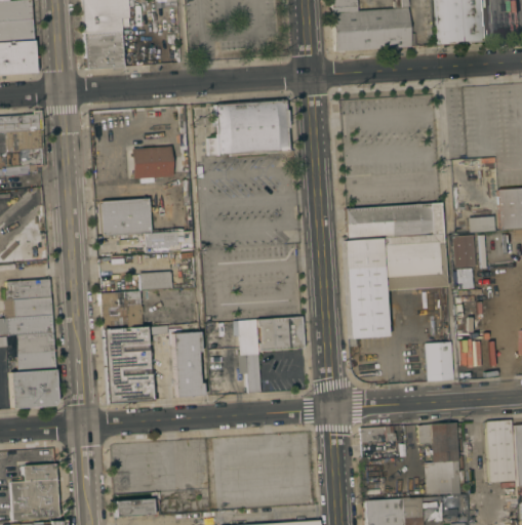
[(0,0),(6,0),(7,3),(30,2),(31,23),(32,42),(0,44),(0,0)]
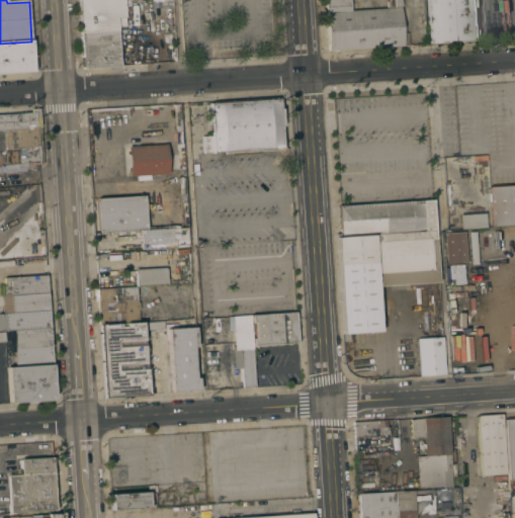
[(83,0),(126,0),(129,26),(120,26),(121,30),(85,32),(83,0)]
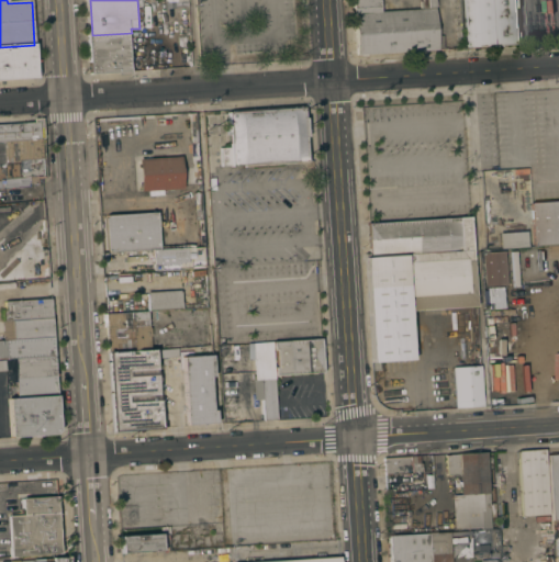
[(360,55),(360,54),(359,53),(358,47),(360,47),(356,0),(383,0),(384,12),(438,8),(440,35),(446,34),(447,48),(360,55)]
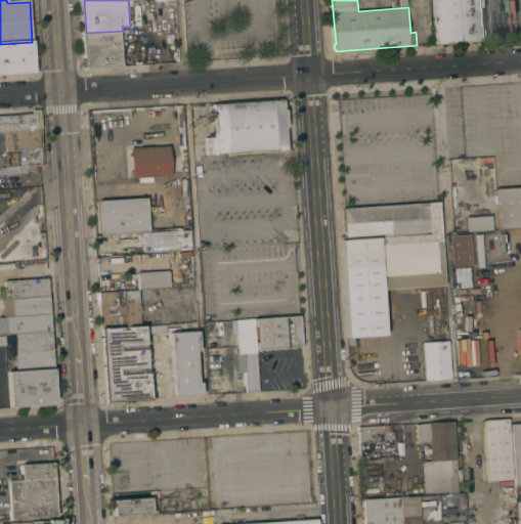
[(434,0),(487,0),(488,7),(485,7),(487,41),(437,44),(434,0)]
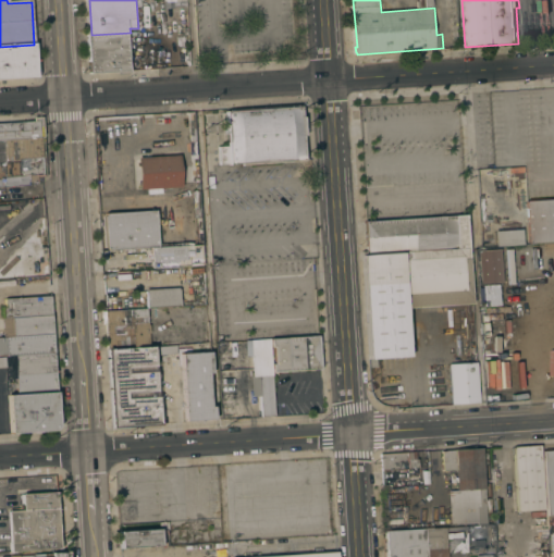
[(131,33),(133,70),(94,73),(91,35),(131,33)]
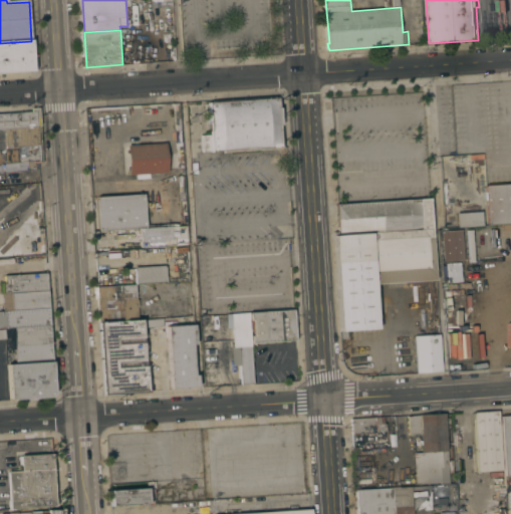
[(33,70),(0,72),(0,43),(31,41),(33,70)]
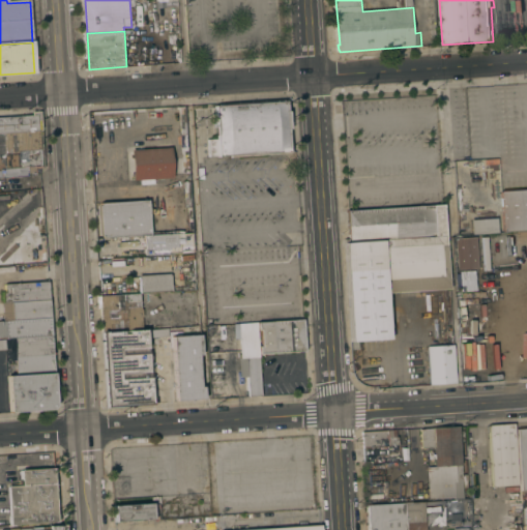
[(158,50),(159,63),(147,64),(146,50),(158,50)]
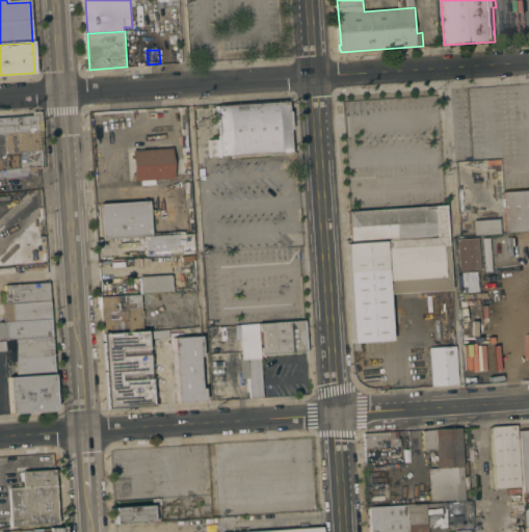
[(212,157),(211,139),(220,139),(218,105),(290,101),(291,111),(293,111),(294,129),(292,129),(293,152),(212,157)]
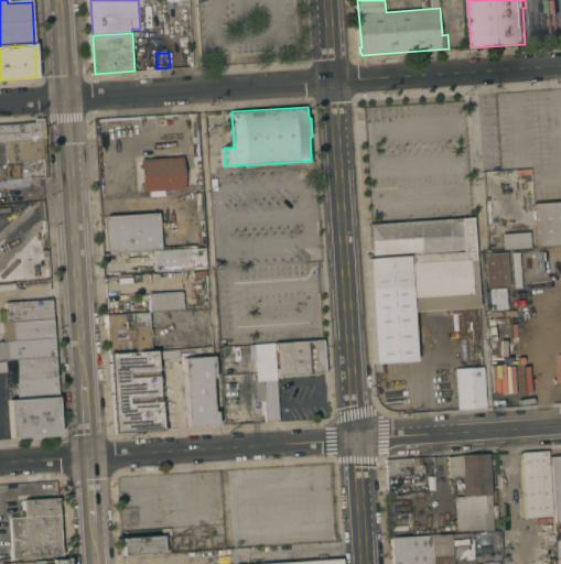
[(0,126),(33,125),(33,119),(42,118),(43,141),(46,177),(36,179),(38,182),(29,185),(29,187),(0,190),(0,126)]
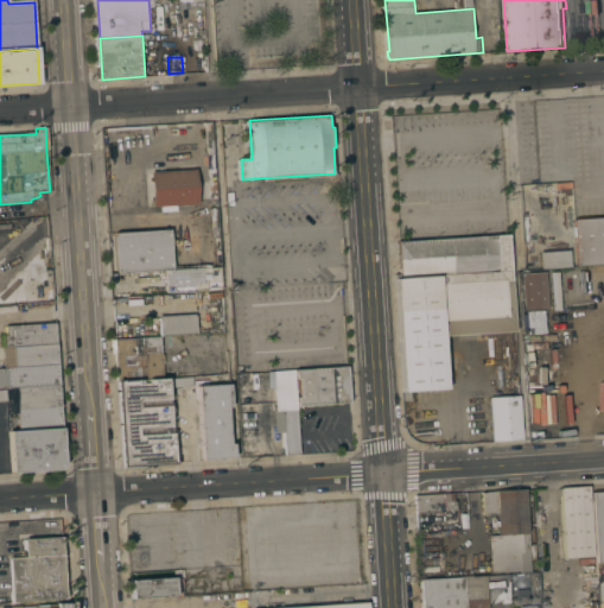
[(161,171),(198,169),(201,203),(164,206),(156,207),(153,172),(161,171)]
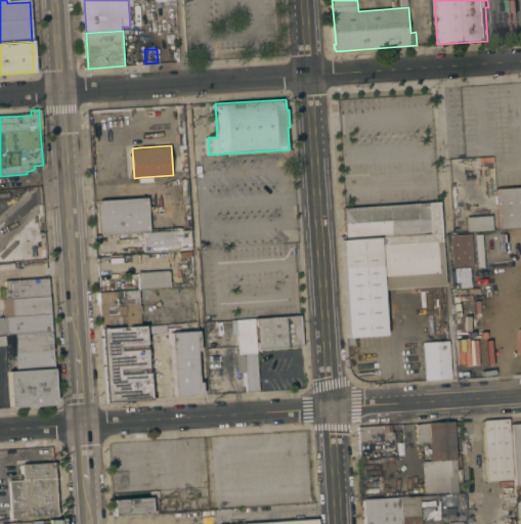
[(520,228),(515,229),(515,228),(500,229),(497,190),(520,188),(520,228)]
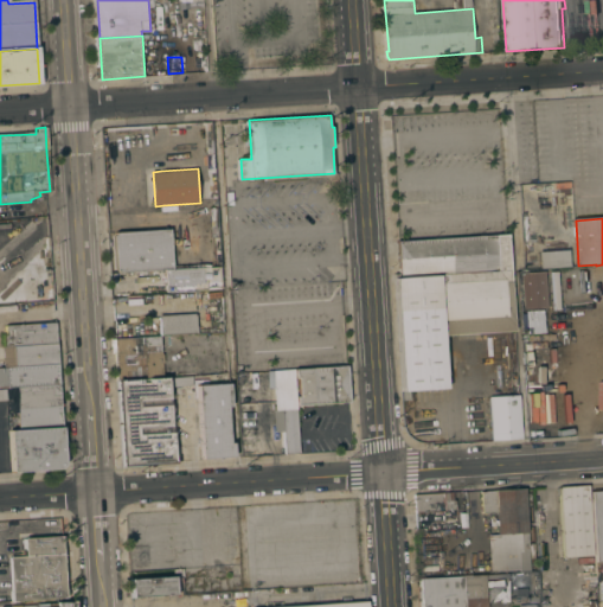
[(166,269),(121,272),(121,269),(119,270),(116,235),(120,235),(120,234),(172,230),(174,270),(167,270),(166,269)]
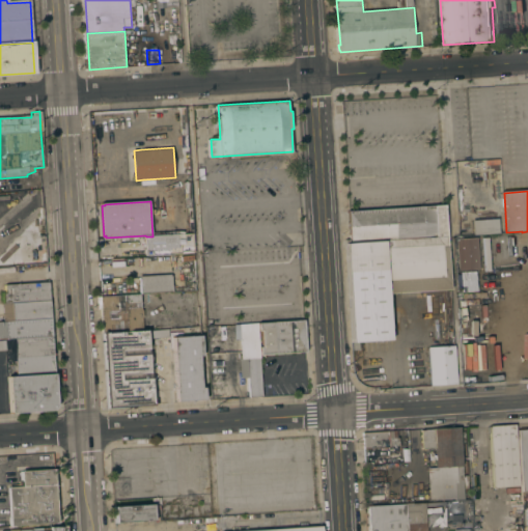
[(391,315),(392,339),(354,341),(352,317),(348,240),(353,239),(351,212),(447,205),(452,289),(390,294),(391,315)]
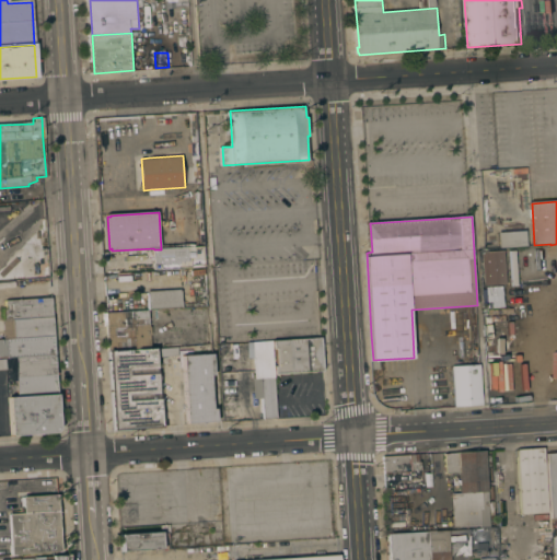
[(528,231),(529,246),(500,248),(499,232),(528,231)]
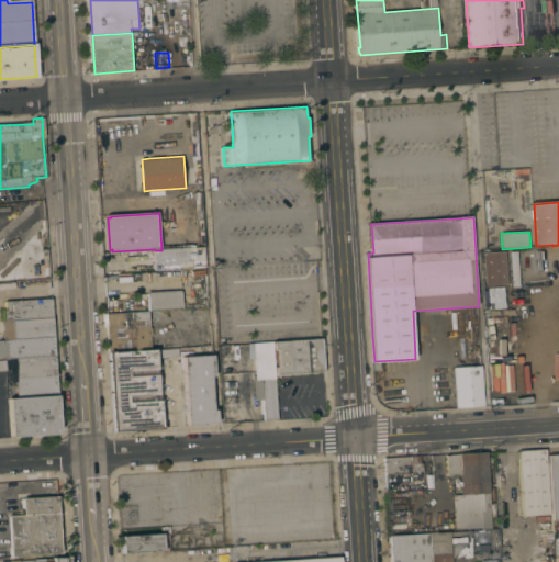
[(321,246),(323,259),(309,260),(308,247),(321,246)]
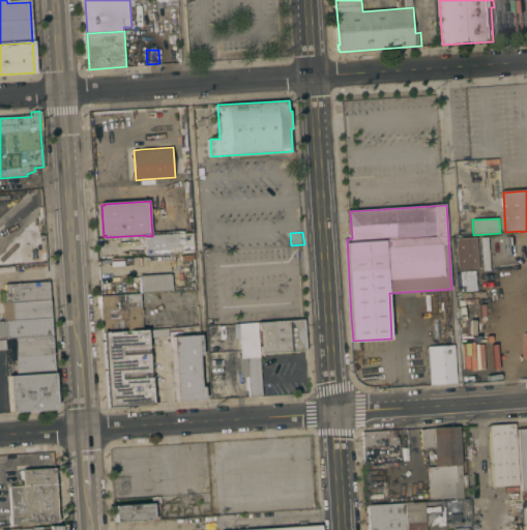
[(152,236),(195,234),(196,252),(148,255),(148,248),(145,249),(145,246),(142,247),(141,239),(146,239),(146,236),(152,236)]
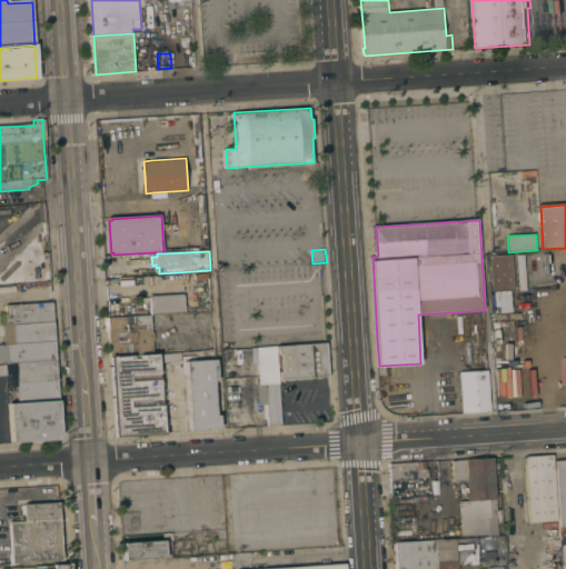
[(517,288),(494,290),(492,256),(514,253),(517,288)]
